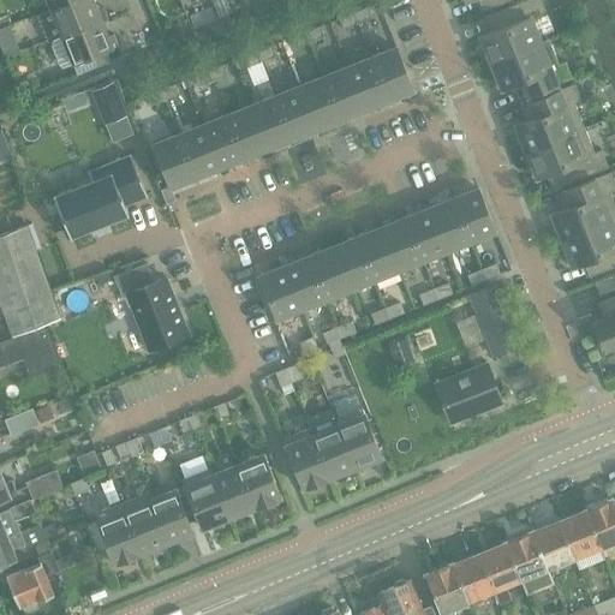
[(93,0),(75,0),(51,10),(37,15),(48,42),(54,40),(107,18),(102,7),(97,10),(93,0)]
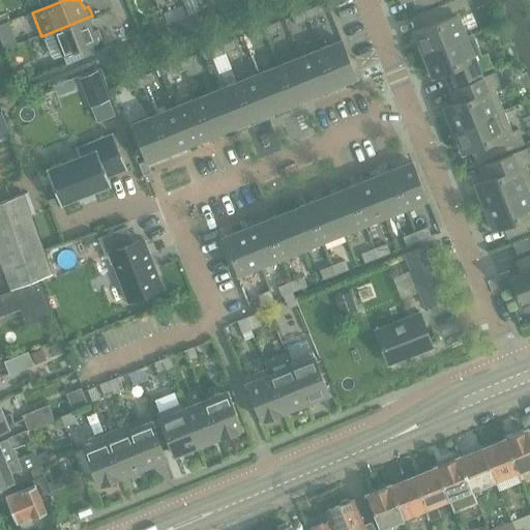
[(189,15),(199,10),(194,0),(188,0),(185,2),(189,15)]
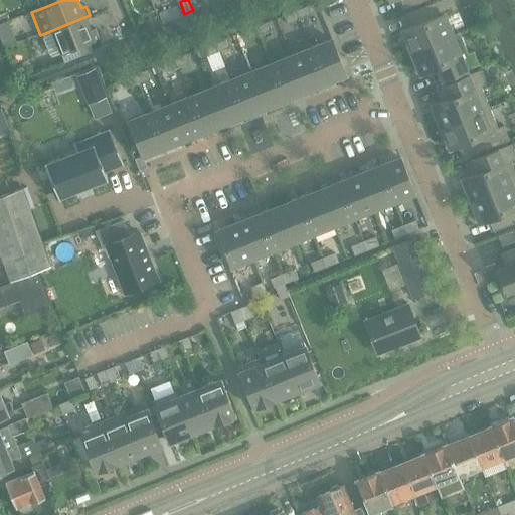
[(390,0),(400,0),(404,9),(427,0),(390,0)]
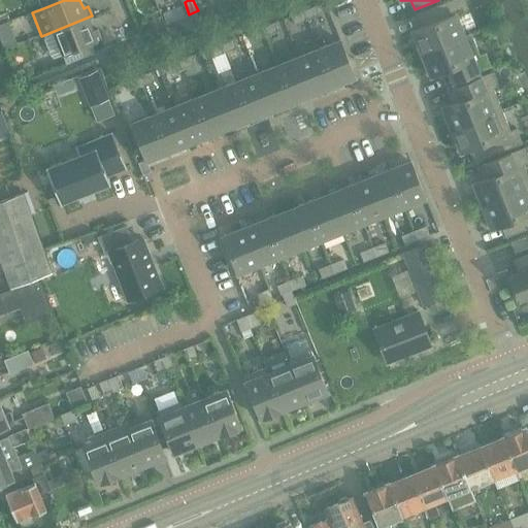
[(468,10),(464,0),(452,0),(417,14),(422,27),(413,31),(417,40),(415,41),(420,55),(471,34),(471,33),(464,36),(456,15),(468,10)]
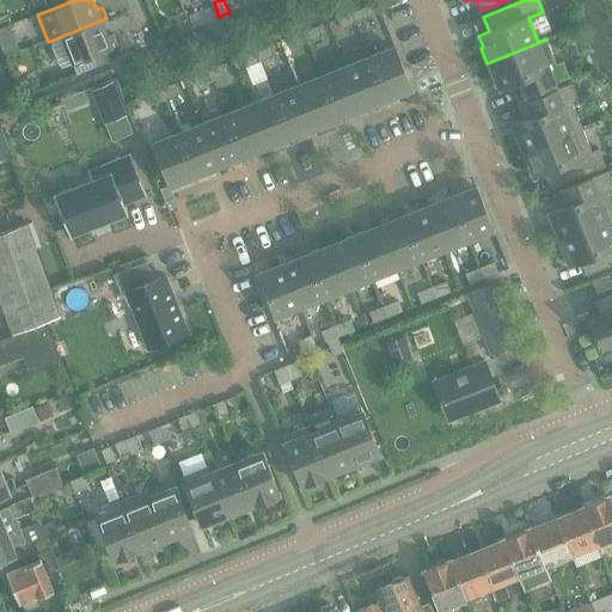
[(371,18),(366,7),(352,13),(356,24),(371,18)]
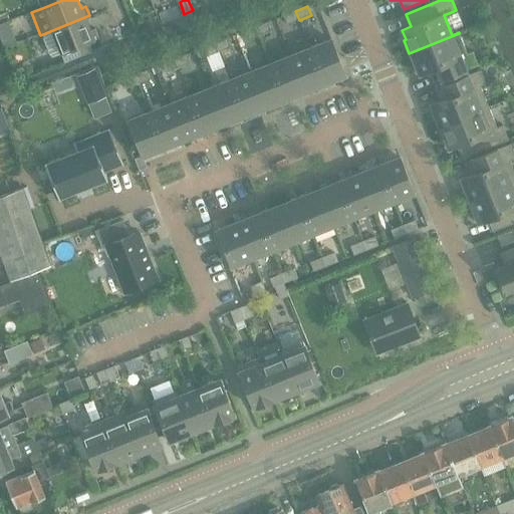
[(161,13),(164,22),(175,18),(171,9),(161,13)]
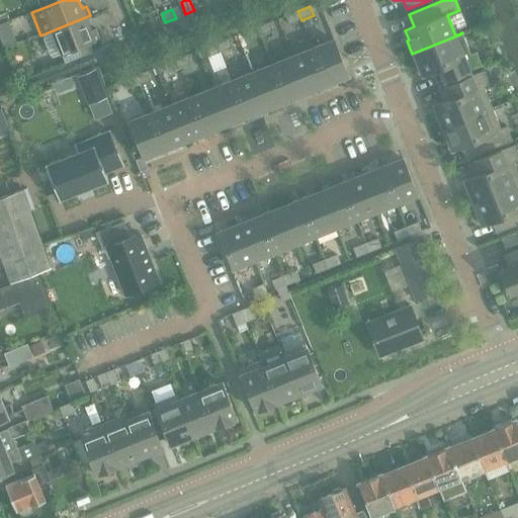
[(301,20),(297,11),(285,16),(289,24),(301,20)]
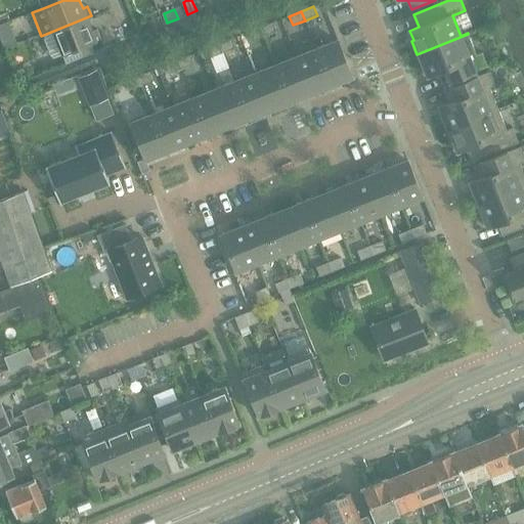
[(92,31),(87,17),(91,16),(91,15),(46,34),(44,39),(50,56),(54,57),(62,54),(66,63),(93,52),(89,43),(100,39),(96,29),(92,31)]
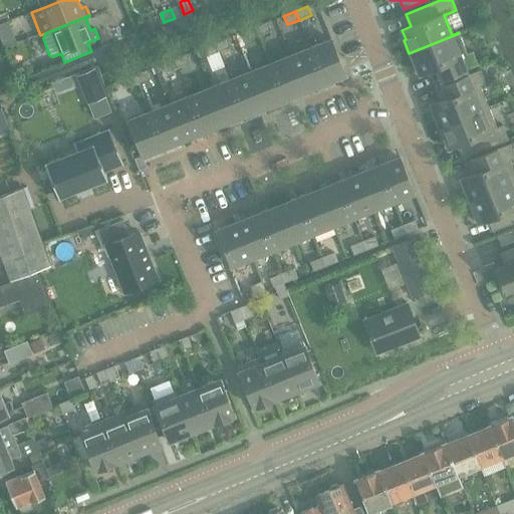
[(144,21),(147,29),(158,25),(155,17),(144,21)]
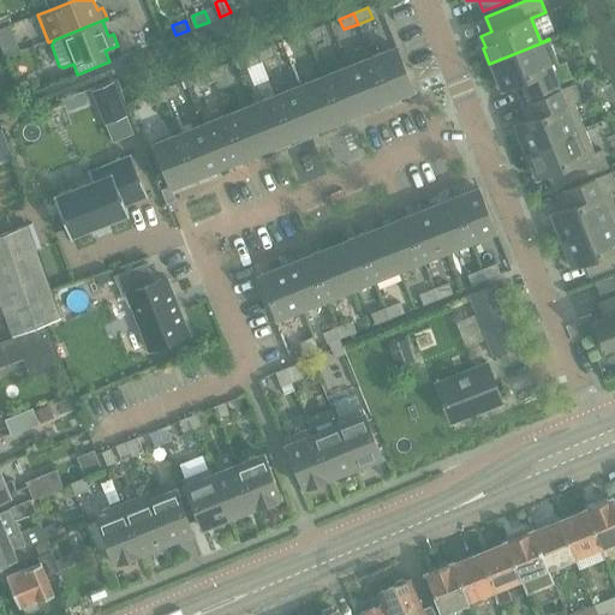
[(0,42),(6,57),(21,51),(10,25),(0,29),(0,42)]
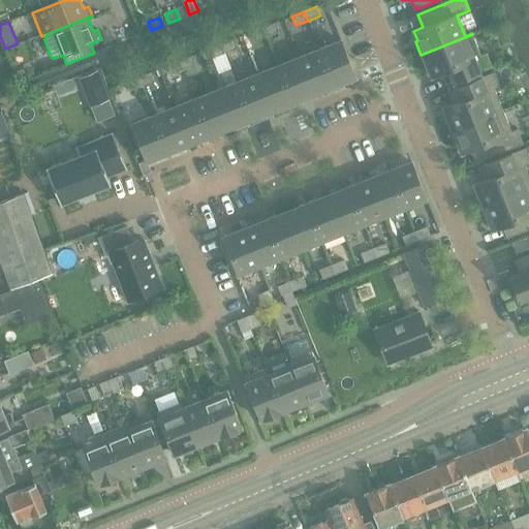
[(279,32),(275,23),(262,28),(267,37),(279,32)]
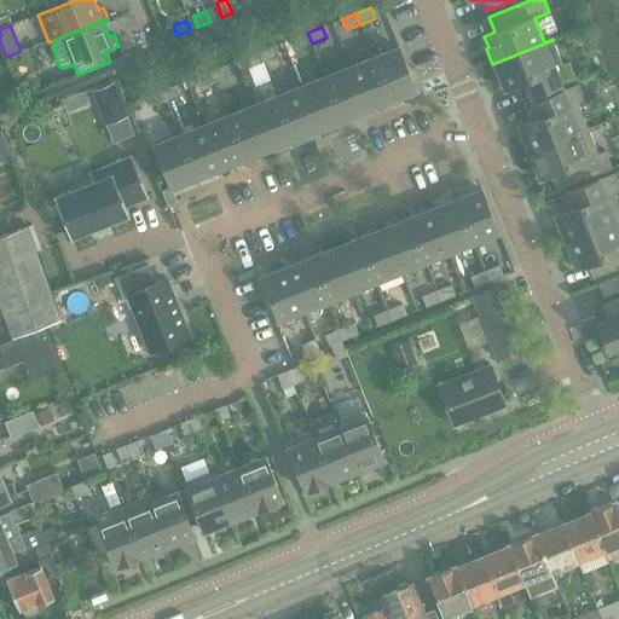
[(312,44),(307,33),(293,39),(298,48),(312,44)]
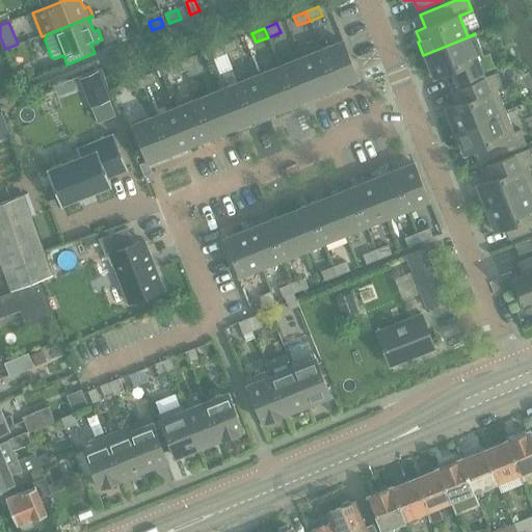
[(475,34),(423,55),(428,68),(430,67),(434,77),(444,74),(449,86),(495,68),(489,53),(483,56),(475,34)]
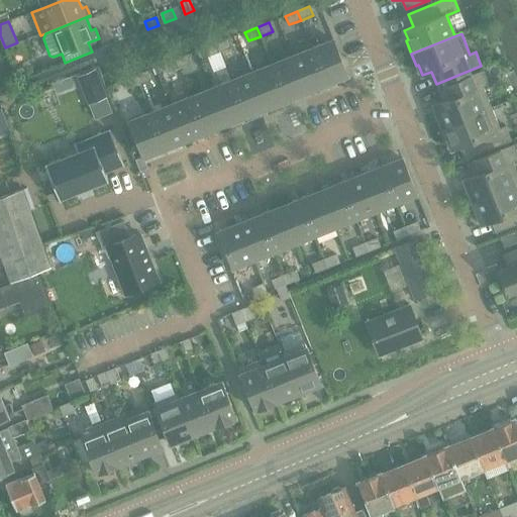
[(228,38),(216,43),(220,53),(232,47),(228,38)]
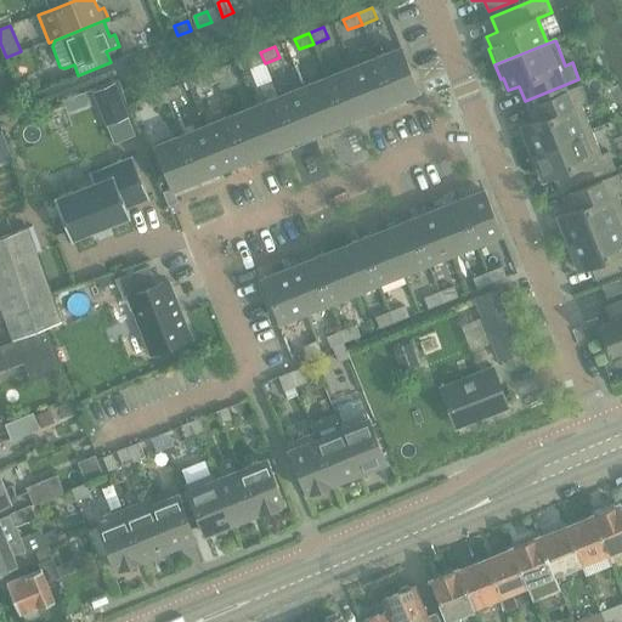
[(418,91),(401,49),(375,58),(393,101),(418,91)]
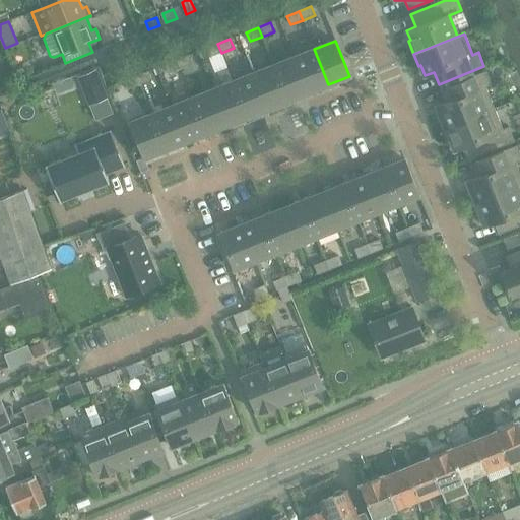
[(221,53),(217,44),(205,49),(209,57),(221,53)]
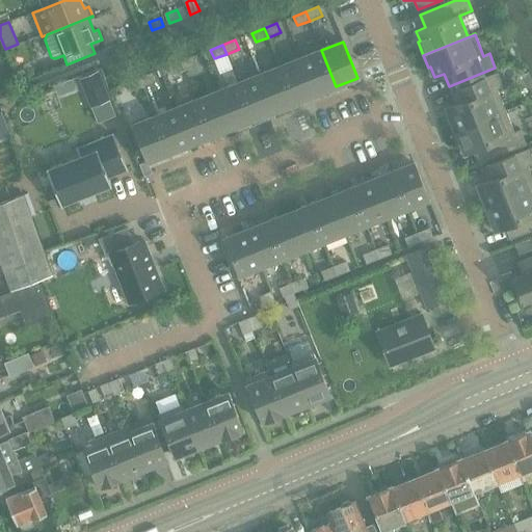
[(336,86),(321,50),(300,58),(315,95),(336,86)]
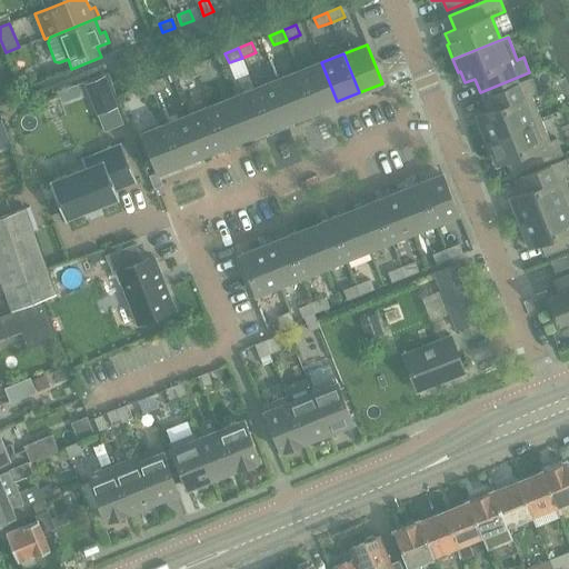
[(211,70),(207,60),(193,66),(198,76),(211,70)]
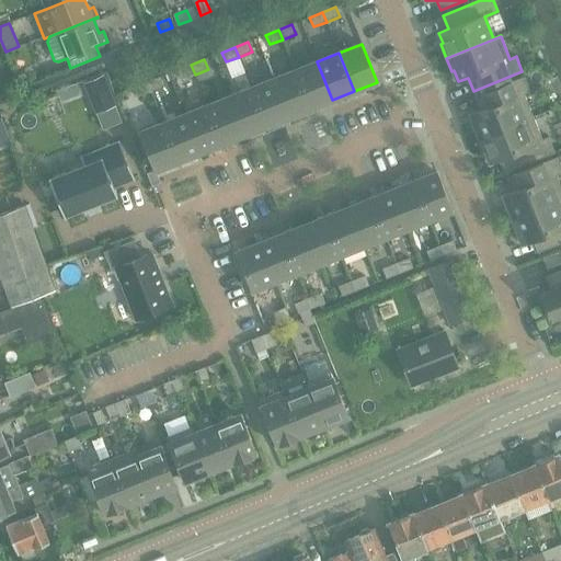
[(332,100),(317,61),(295,70),(310,109),(332,100)]
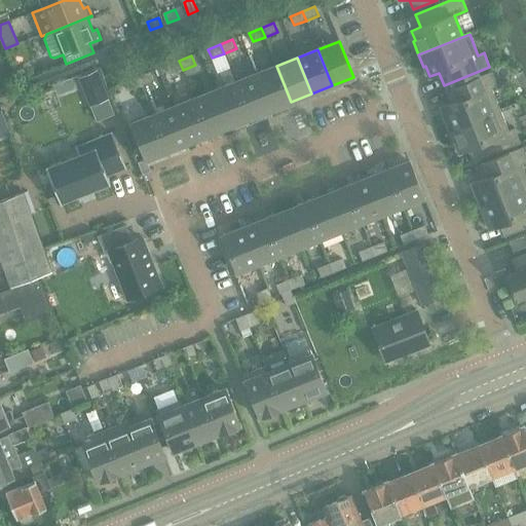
[(183,70),(179,61),(166,66),(171,74),(183,70)]
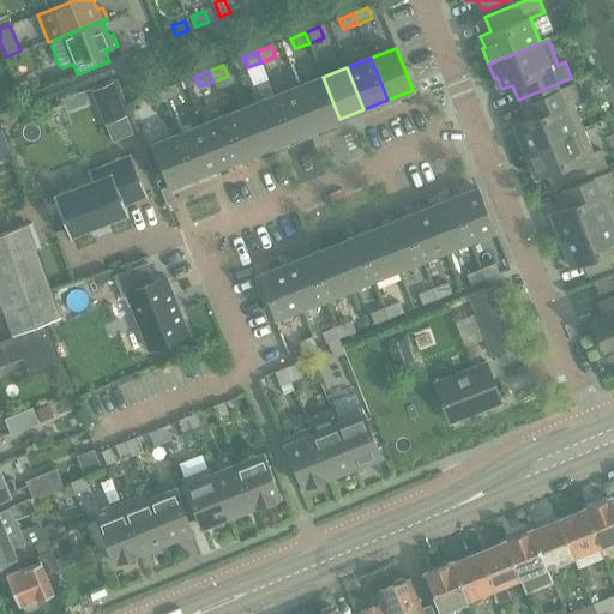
[(339,119),(323,77),(299,86),(315,128),(339,119)]
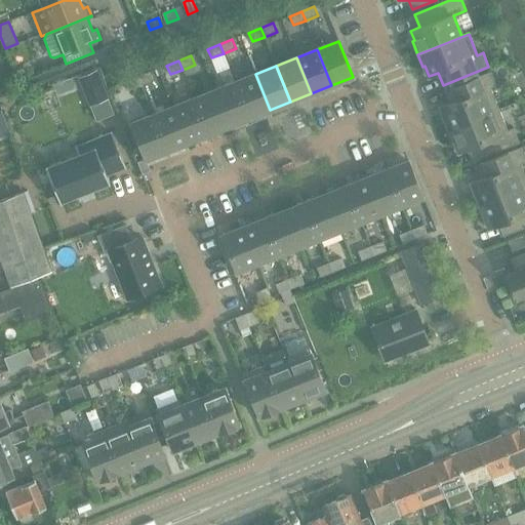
[(90,106),(108,98),(96,71),(79,78),(90,106)]
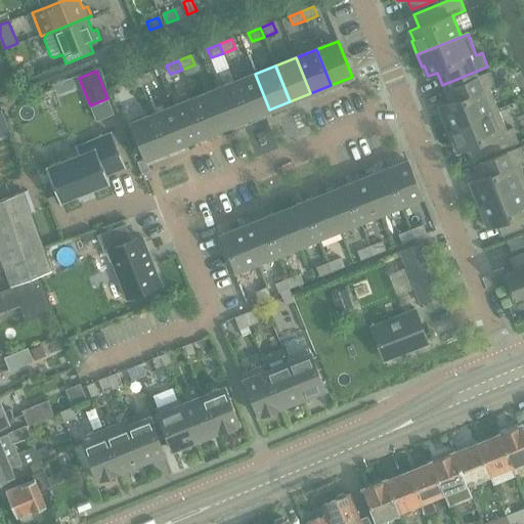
[(153,81),(149,72),(137,77),(141,86),(153,81)]
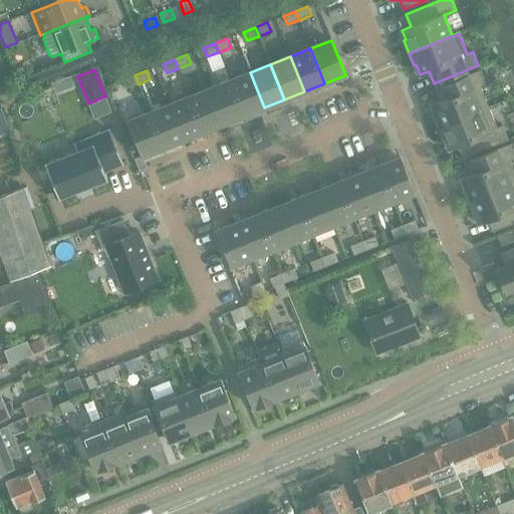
[(436,113),(433,114),(438,127),(489,107),(480,86),(486,84),(480,70),(436,88),(441,100),(432,104),(436,113)]
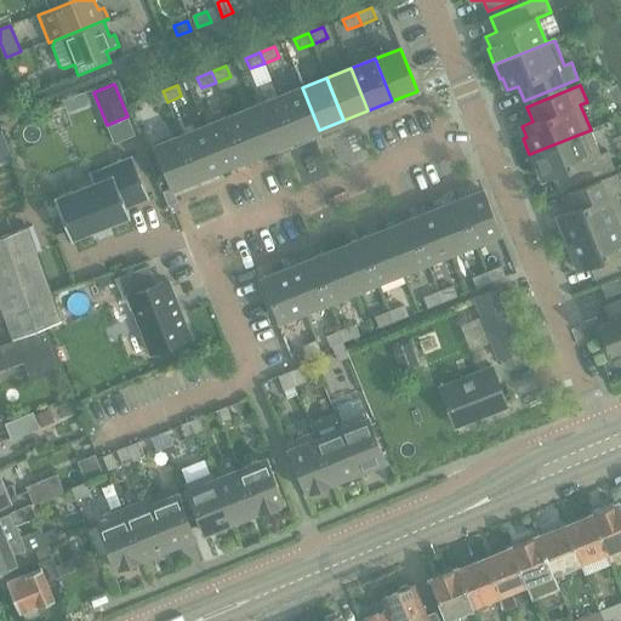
[(319,130),(302,87),(278,97),(295,140),(319,130)]
